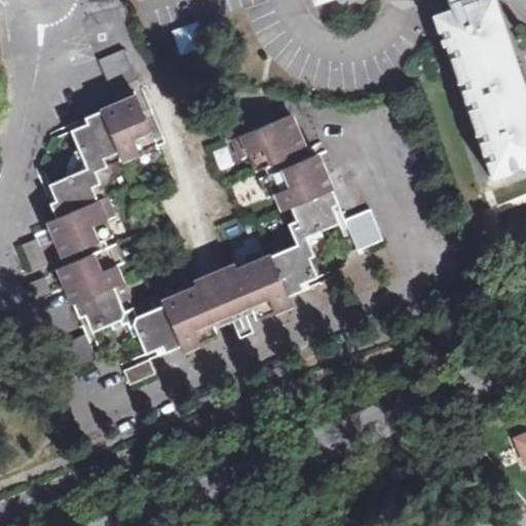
[(491,177),(525,164),(525,98),(492,0),(447,0),(452,13),(438,19),(438,20),(491,177)]
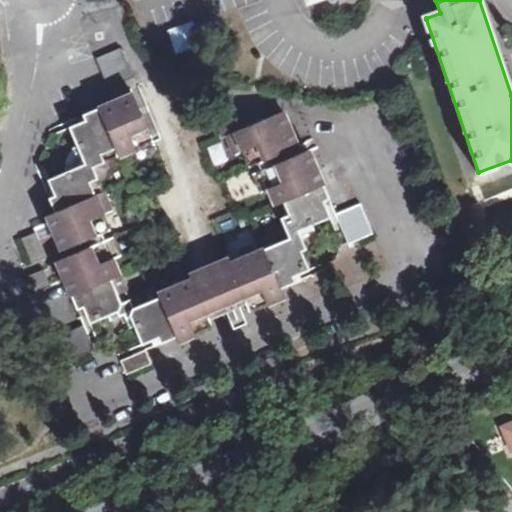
[(167,26),(171,52),(200,47),(195,21),(167,26)]
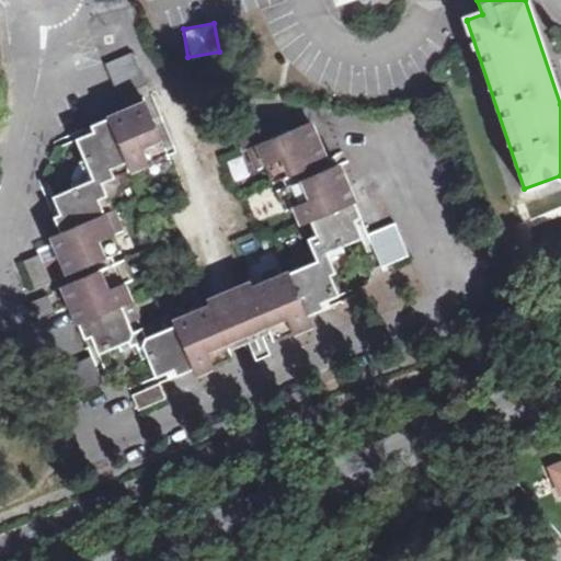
[(133,53),(105,64),(119,96),(147,86),(133,53)]
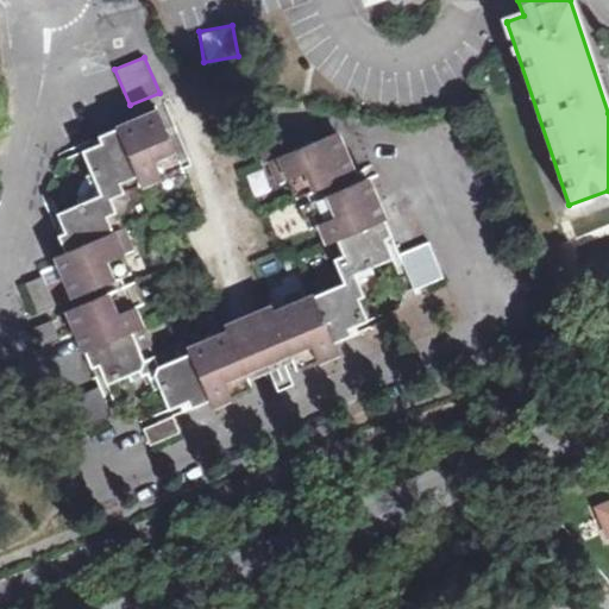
[(138,121),(117,130),(143,187),(161,179),(164,188),(188,179),(158,112),(138,121)]
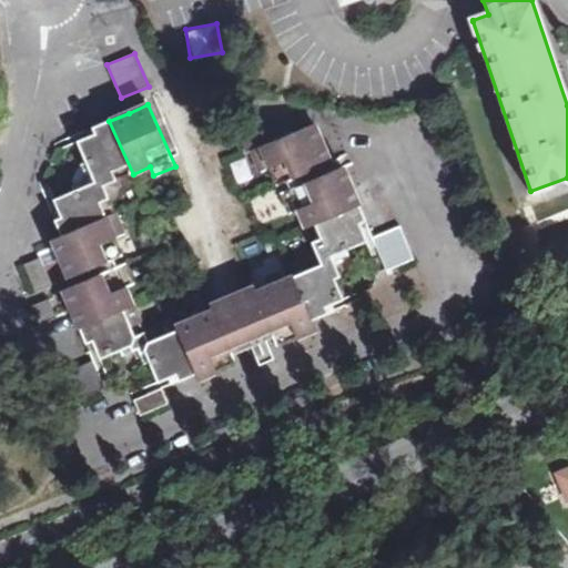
[(133,174),(109,121),(92,128),(95,134),(78,142),(85,162),(81,164),(88,180),(72,186),(74,191),(54,200),(53,200),(61,217),(56,220),(61,235),(115,213),(110,199),(115,196),(120,186),(117,181),(133,174)]
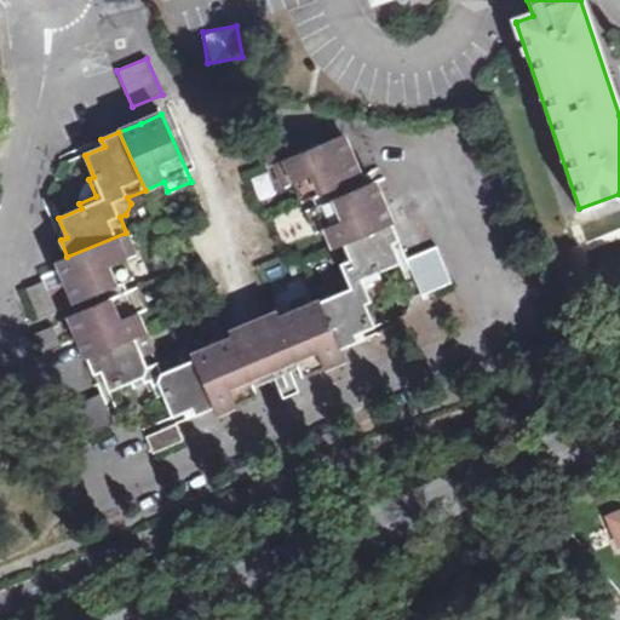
[(361,178),(360,176),(343,135),(275,165),(285,188),(294,183),(303,202),(361,178)]
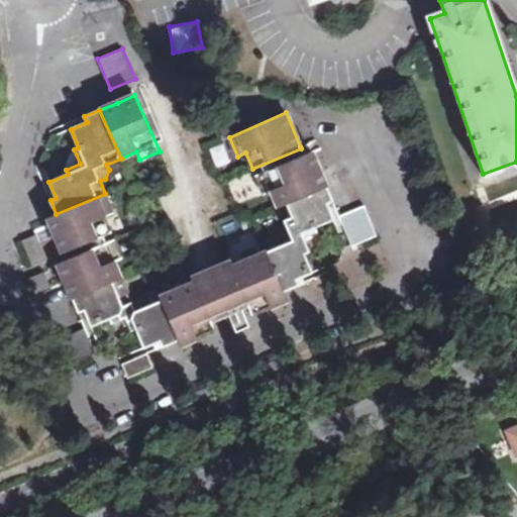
[(218,172),(233,168),(227,149),(213,153),(218,172)]
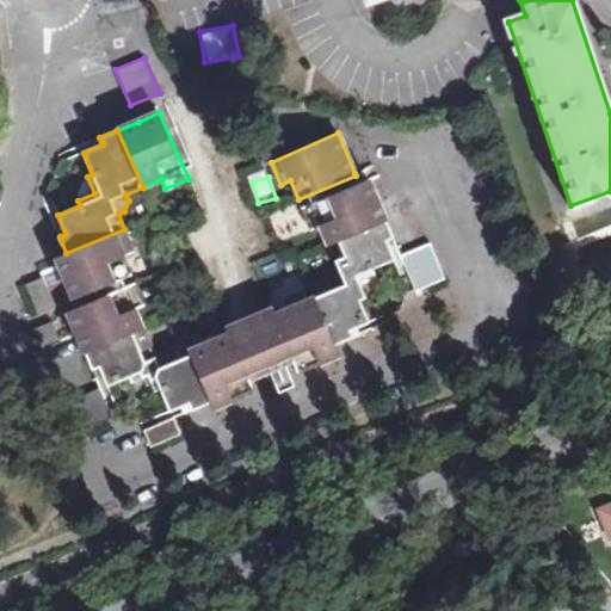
[(321,227),(327,241),(384,216),(378,201),(369,179),(302,208),(312,230),(321,227)]
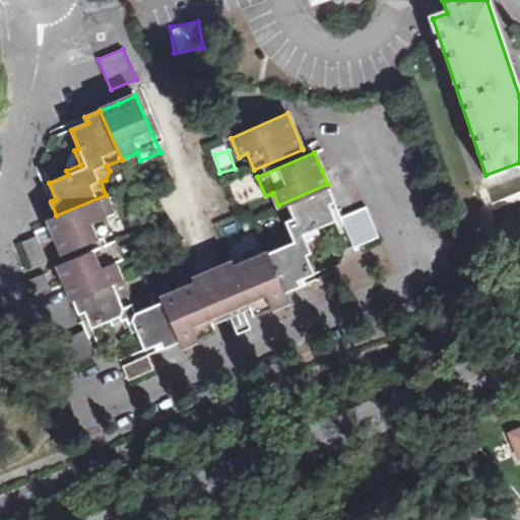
[(268,253),(285,294),(301,286),(299,281),(315,274),(307,256),(311,254),(306,240),(319,234),(318,229),(336,220),(329,204),(335,202),(327,184),(278,205),(290,234),(265,245),(268,253)]
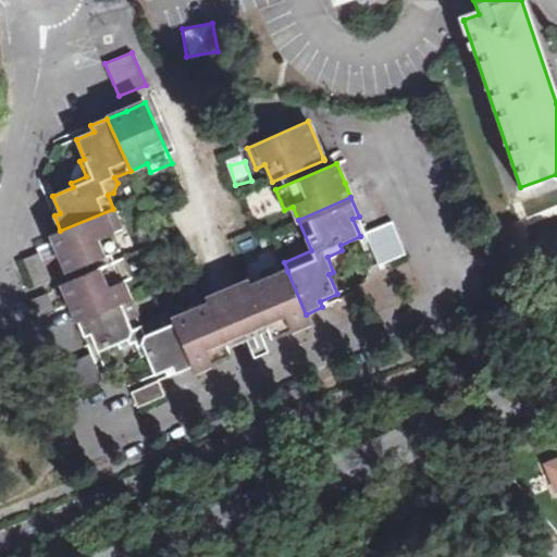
[(122,230),(113,209),(60,231),(69,250),(60,255),(67,273),(121,250),(113,233),(122,230)]
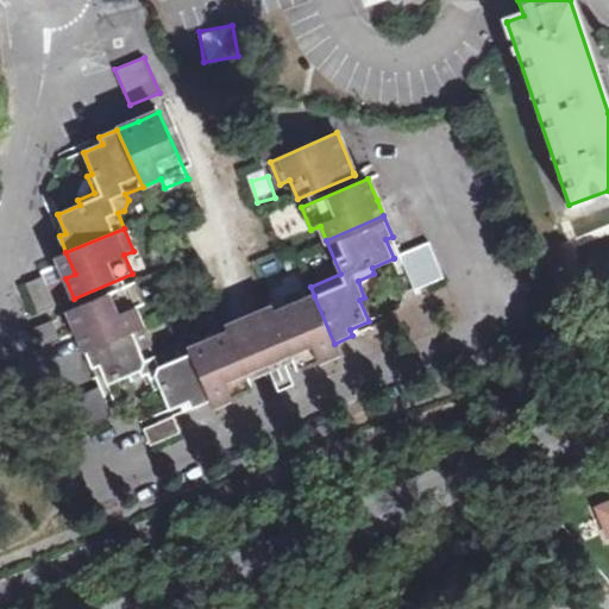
[(429,243),(400,255),(407,271),(415,290),(445,277),(429,243)]
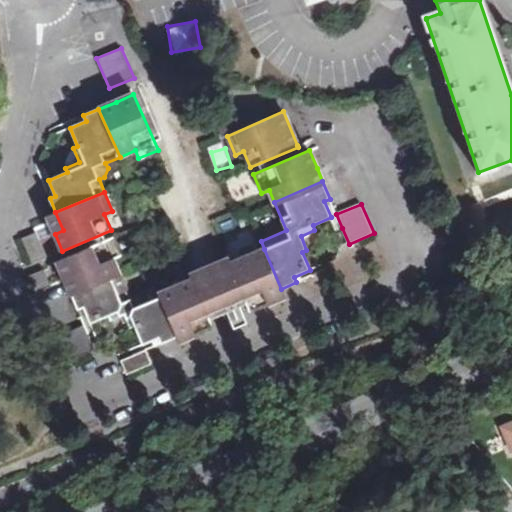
[(453,215),(456,223),(458,223),(473,216),(473,215),(470,206),(450,214),(451,216),(453,215)]
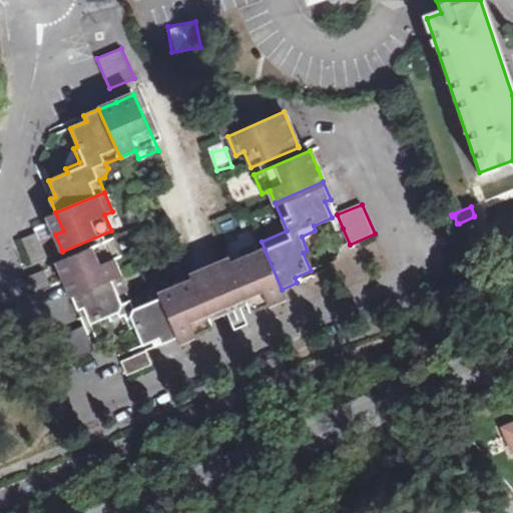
[(52,226),(55,234),(63,230),(55,212),(48,216),(52,226)]
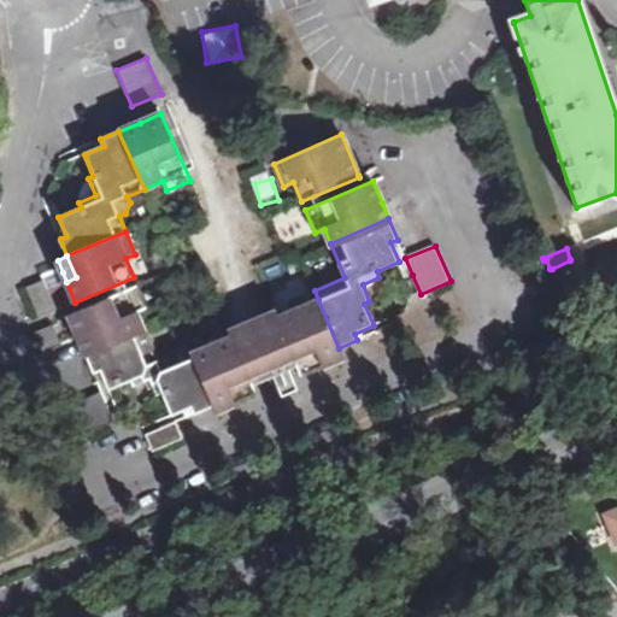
[(291,258),(265,263),(271,298),(297,294),(291,258)]
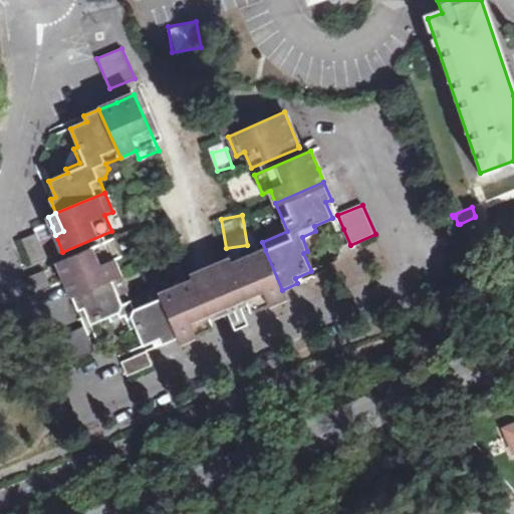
[(458,224),(460,228),(477,223),(475,217),(460,224),(458,224)]
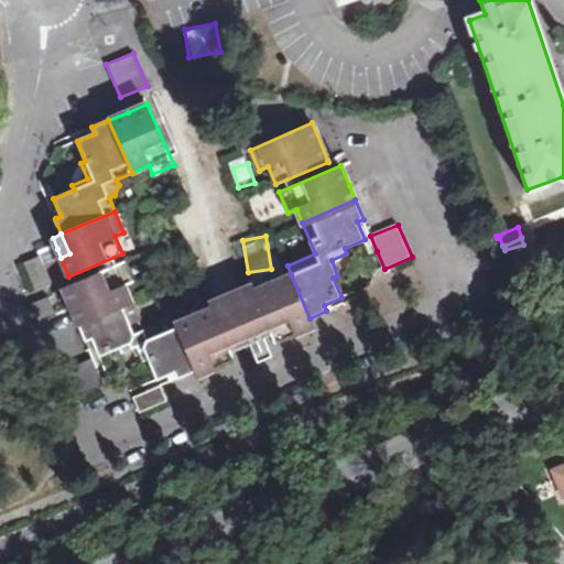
[(41,256),(24,262),(35,290),(52,283),(41,256)]
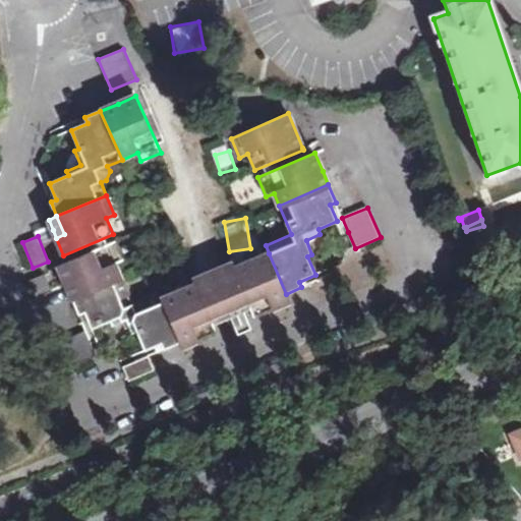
[(66,284),(66,286),(72,298),(121,278),(115,265),(124,261),(116,241),(66,263),(74,281),(66,284)]
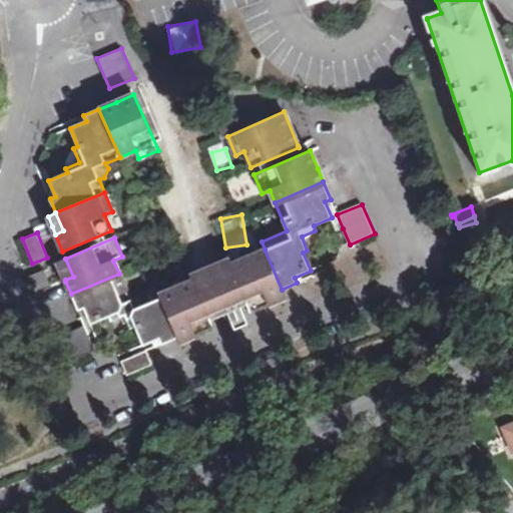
[(286,298),(282,290),(265,249),(228,265),(210,273),(224,306),(243,298),(250,313),(286,298)]
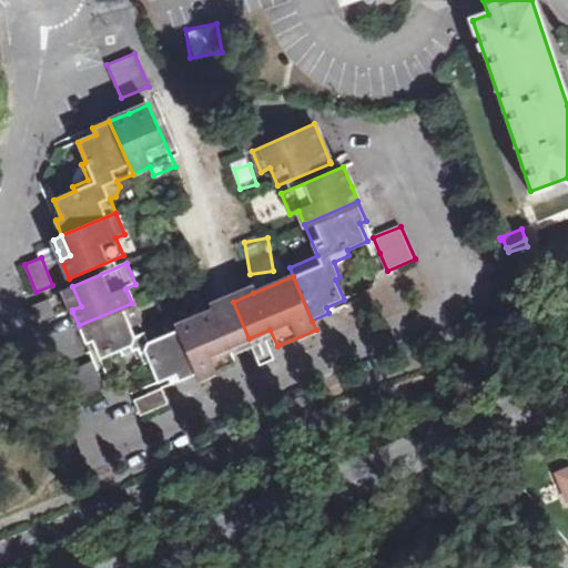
[(250,284),(230,293),(233,302),(253,293),(250,284)]
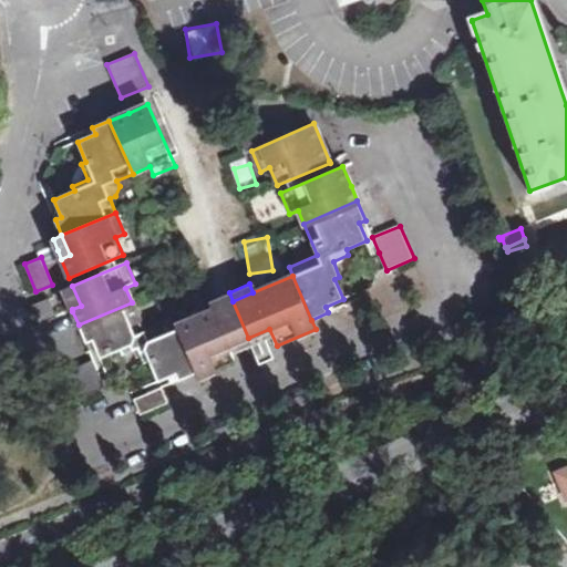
[(63,289),(72,309),(81,306),(72,286),(63,289)]
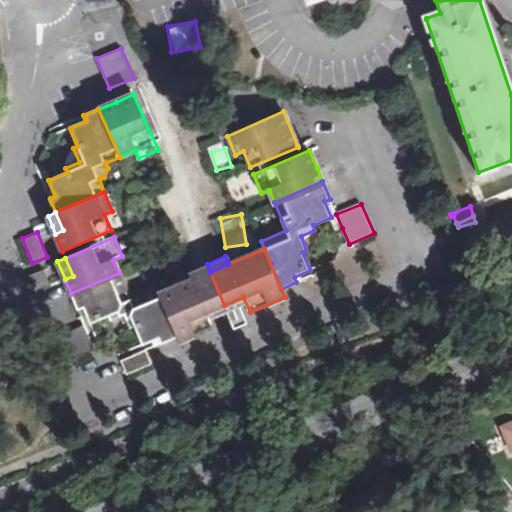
[(200,267),(190,271),(193,279),(210,319),(219,315),(227,312),(224,305),(210,272),(207,264),(200,267)]
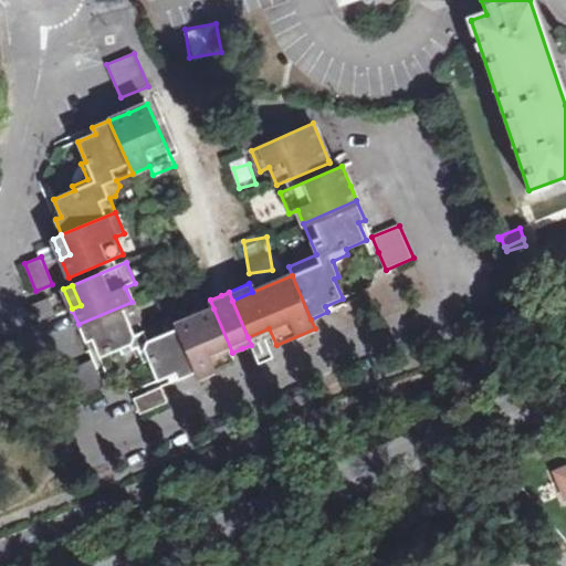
[(56,317),(49,299),(40,302),(32,304),(40,324),(56,317)]
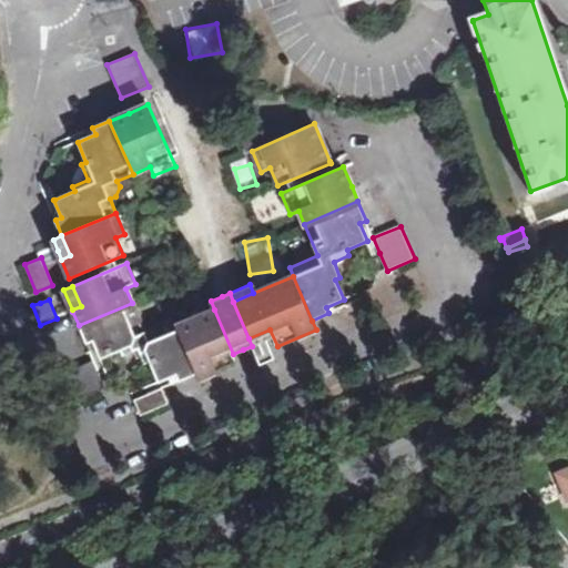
[(195,375),(175,326),(173,321),(145,333),(132,303),(79,325),(87,344),(93,342),(100,359),(120,351),(122,356),(139,350),(145,365),(150,363),(159,383),(176,375),(179,382),(195,375)]
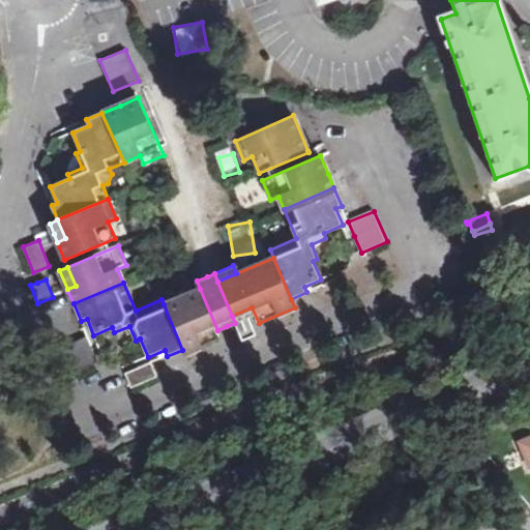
[(200,289),(164,304),(182,350),(185,355),(222,340),(217,330),(200,289)]
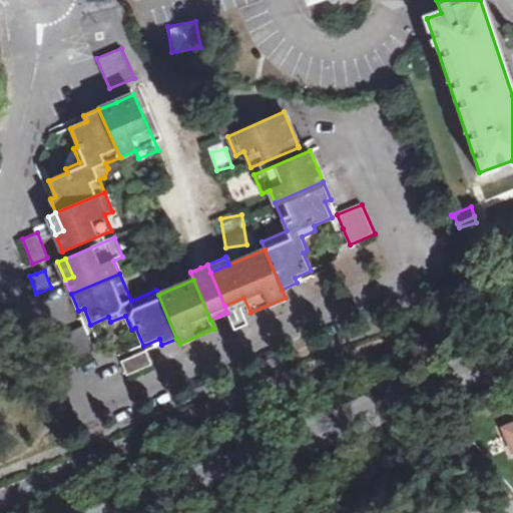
[(95,351),(84,326),(55,339),(65,364),(95,351)]
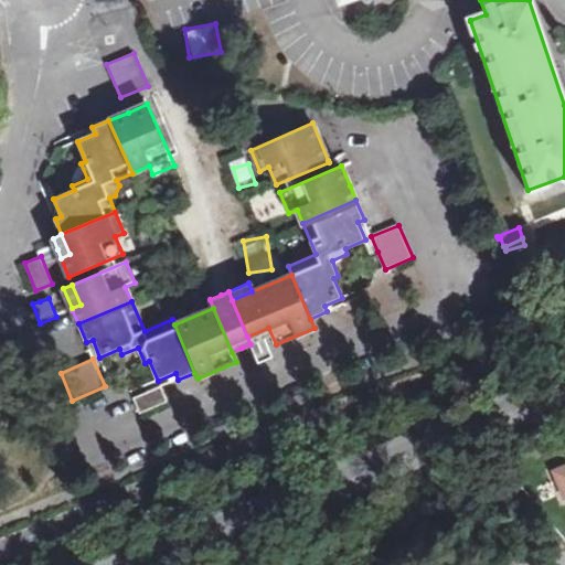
[(161,386),(134,398),(140,414),(168,402),(161,386)]
